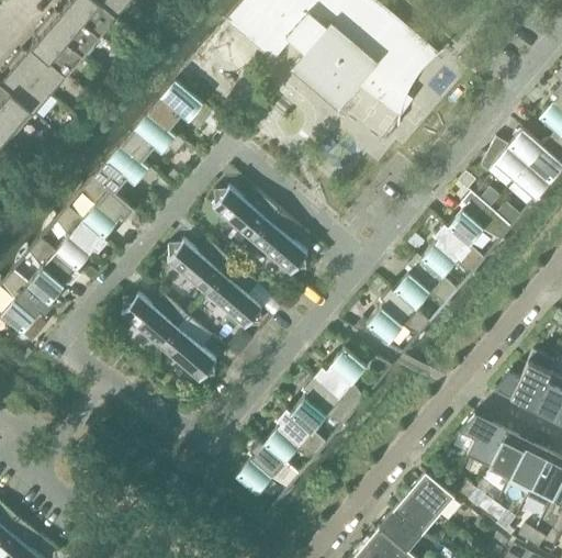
[(93,0),(71,0),(65,8),(89,29),(100,38),(116,20),(93,0)]
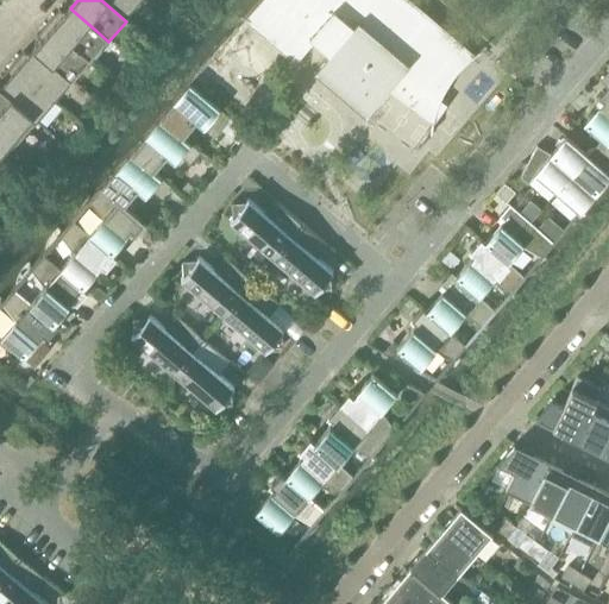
[(143,0),(101,0),(126,21),(143,0)]
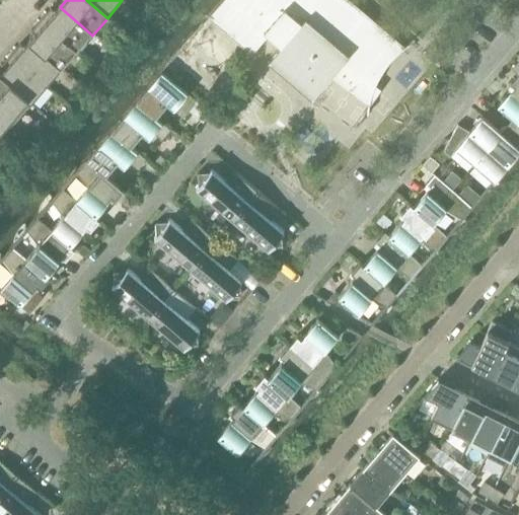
[(404,52),(344,0),(224,0),(208,20),(251,58),(269,38),(282,49),(268,64),(311,101),(329,81),(369,109),(381,92),(375,88),(379,81),(384,73),(389,66),(394,61),(399,56),(404,52)]
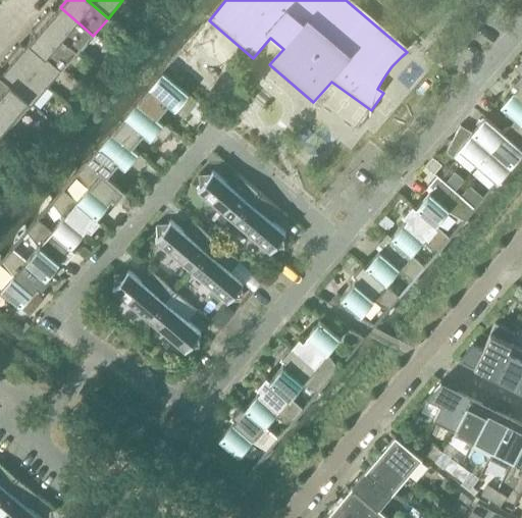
[(83,27),(60,7),(51,18),(47,15),(41,22),(77,53),(93,36),(83,27)]
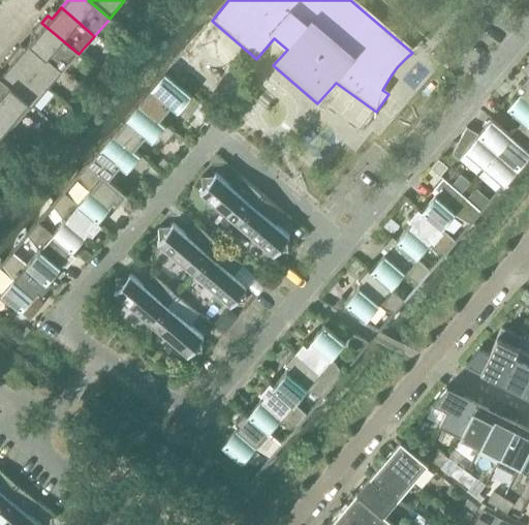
[(41,23),(35,30),(39,33),(30,44),(63,72),(79,54),(41,23)]
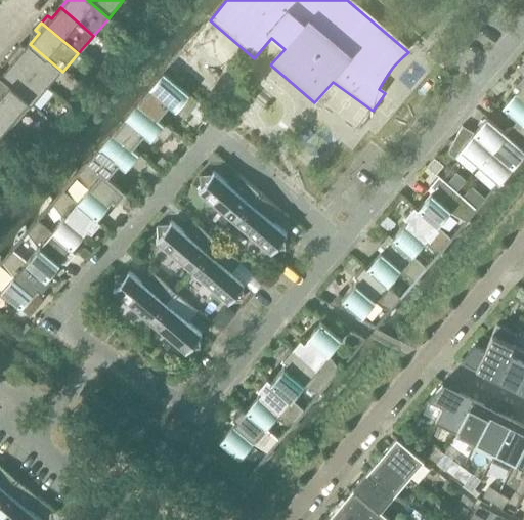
[(62,72),(30,44),(19,55),(16,51),(10,58),(47,89),(62,72)]
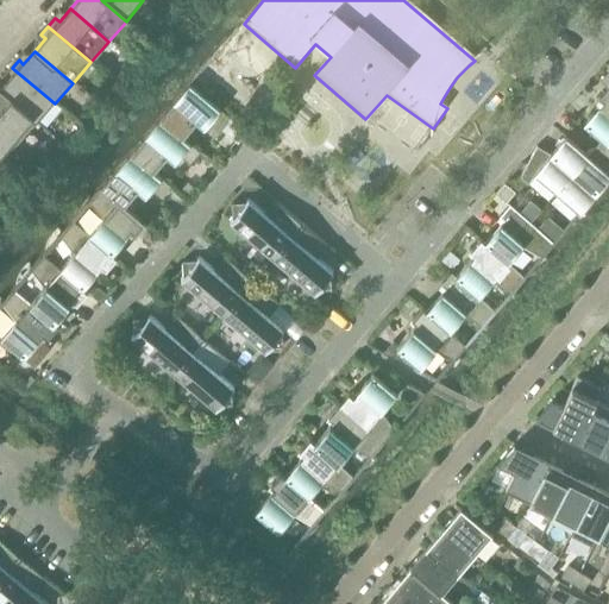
[(12,68),(6,76),(10,80),(0,90),(0,93),(33,121),(31,123),(33,125),(36,126),(55,104),(12,68)]
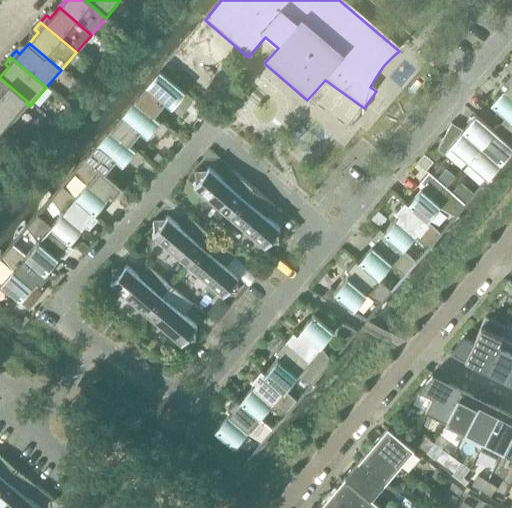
[(159,73),(134,102),(154,119),(165,106),(171,111),(176,105),(184,112),(193,102),(159,73)]
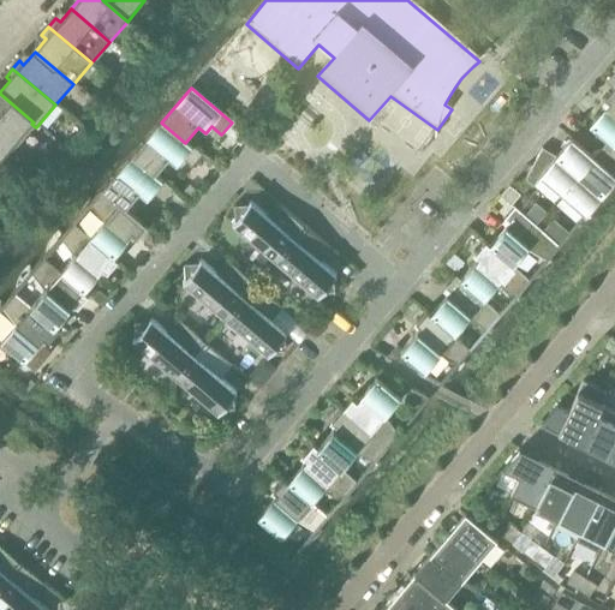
[(605,147),(614,151),(614,149),(614,93),(604,106),(609,109),(589,132),(605,147)]
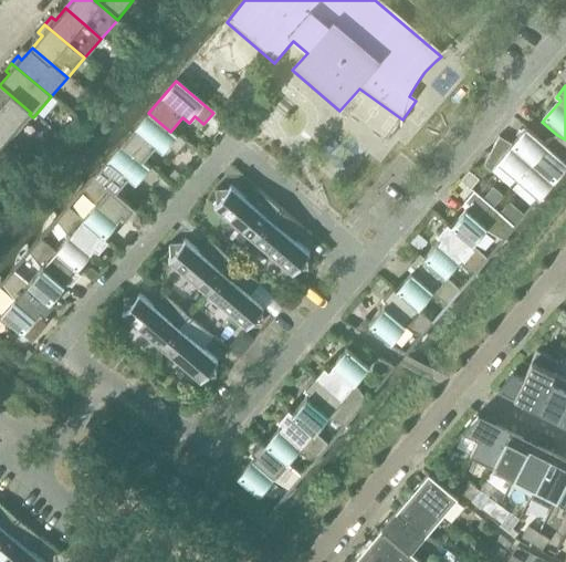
[(0,120),(14,132),(29,114),(31,113),(0,86),(0,120)]
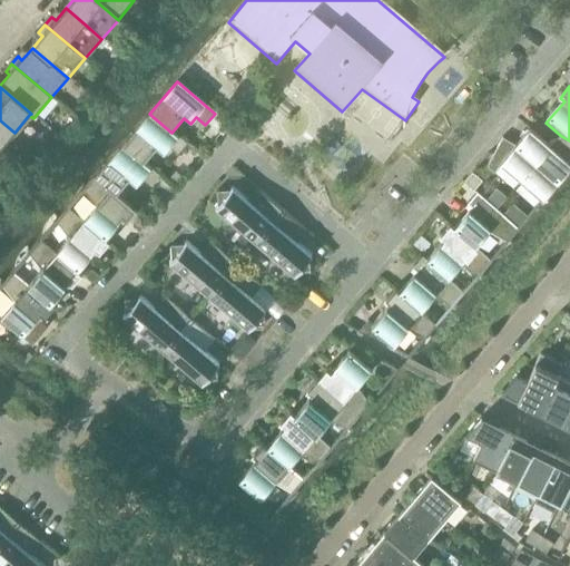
[(187,145),(172,133),(149,114),(121,146),(144,165),(144,164),(156,150),(163,156),(168,149),(177,157),(187,145)]
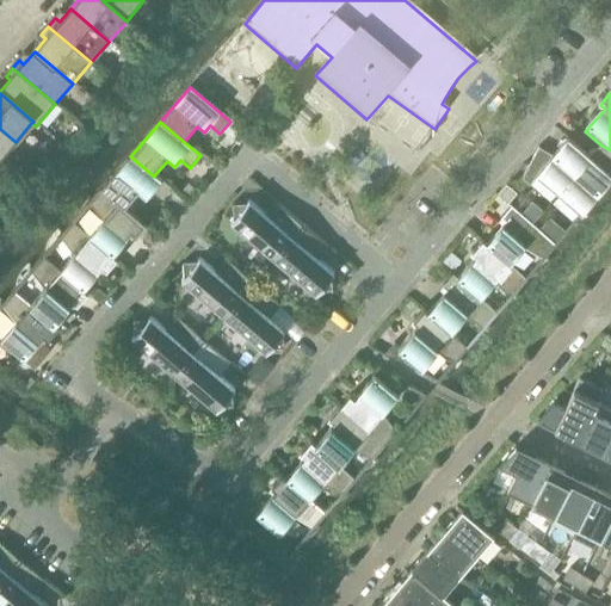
[(0,159),(16,142),(0,129),(0,159)]
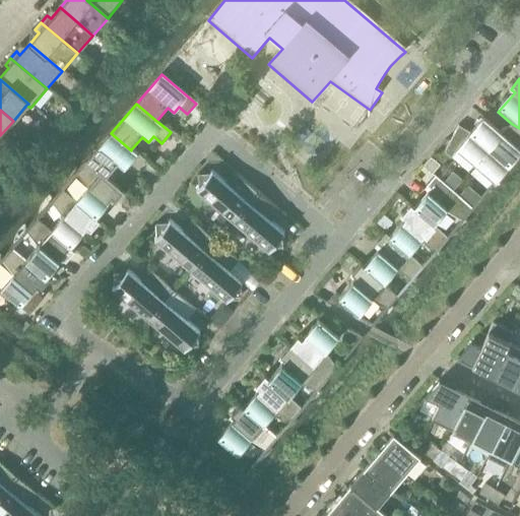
[(451,159),(457,152),(475,169),(503,136),(502,136),(483,120),(468,137),(459,129),(460,128),(458,128),(444,153),(451,159)]
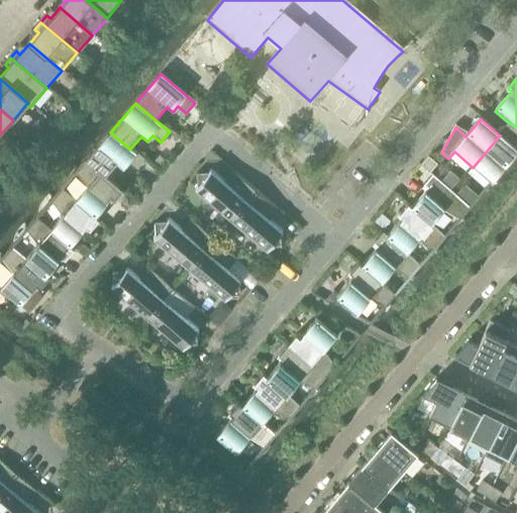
[(473,168),(484,177),(492,184),(516,154),(516,127),(509,123),(499,135),(500,135),(473,168)]
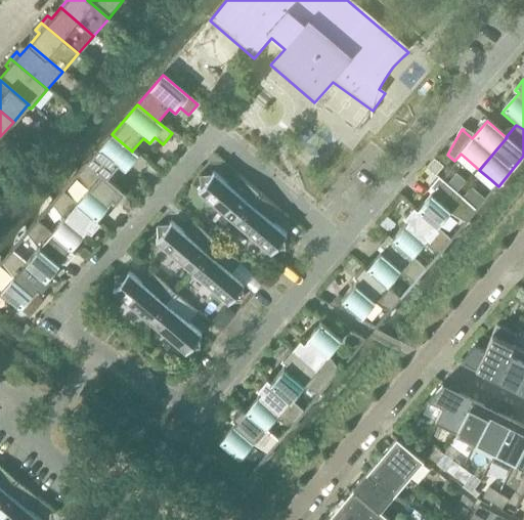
[(146,163),(132,150),(132,152),(112,134),(87,164),(107,181),(107,180),(119,168),(125,173),(130,167),(138,173),(146,163)]
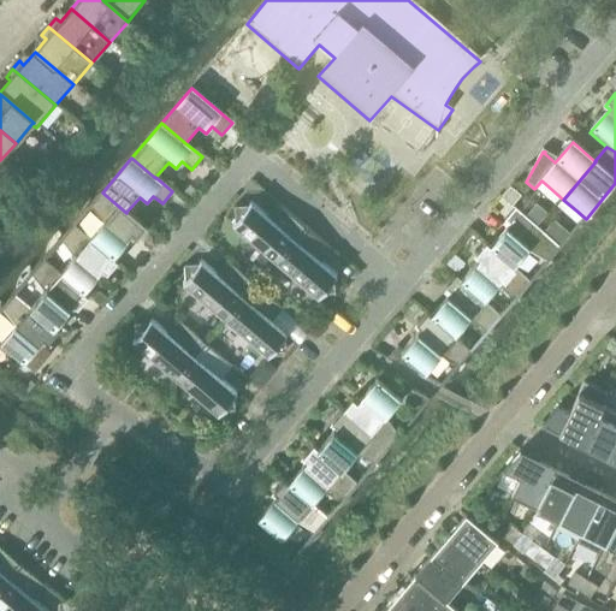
[(513,208),(521,197),(510,189),(502,200),(513,208)]
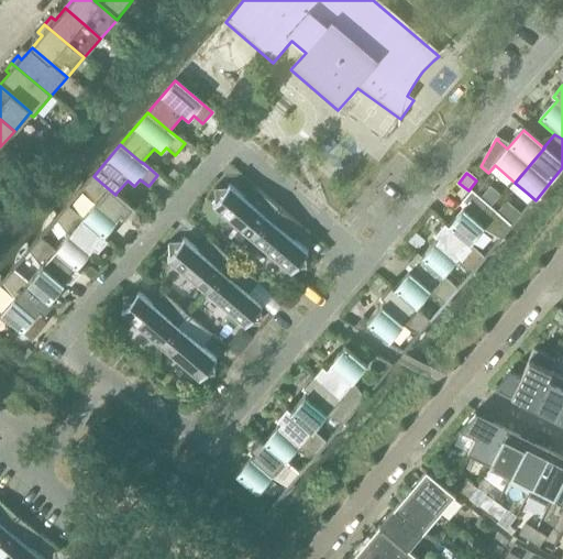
[(95,206),(83,220),(81,221),(103,240),(105,239),(121,218),(125,221),(135,210),(116,194),(116,195),(94,176),(83,189),(95,206)]
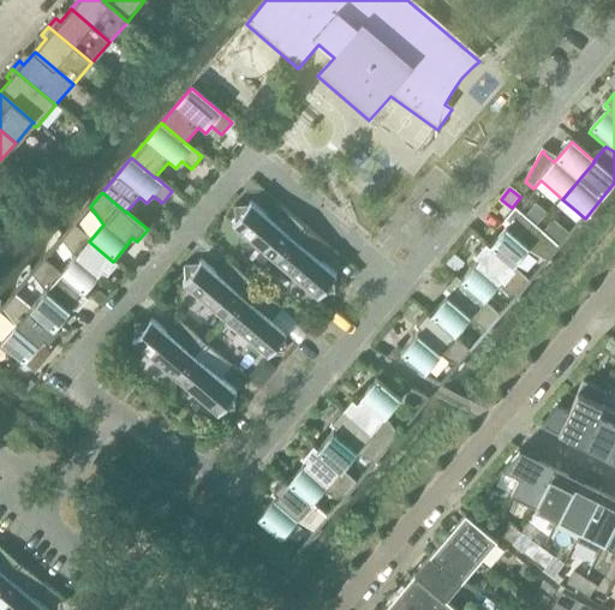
[(232,227),(275,264),(305,228),(282,209),(272,222),(251,205),(249,209),(234,210),(236,225),(232,227)]
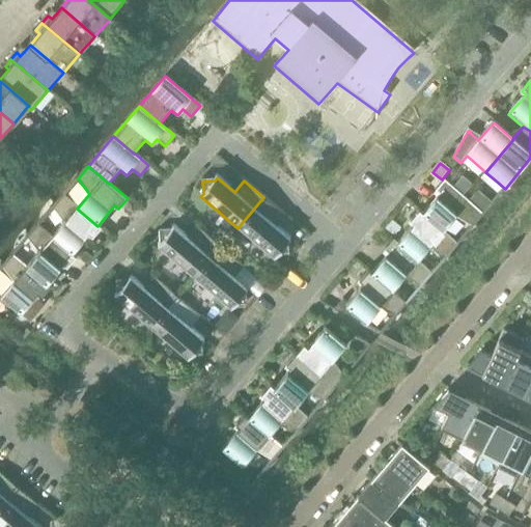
[(442,232),(443,231),(455,218),(472,227),(483,215),(445,182),(436,192),(439,195),(423,215),(422,216),(442,232)]
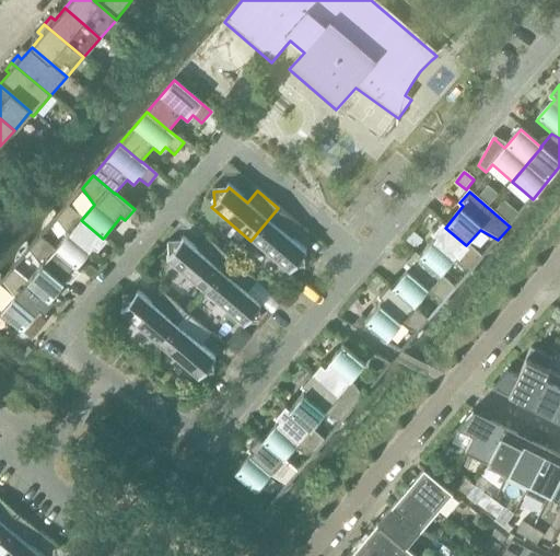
[(107,241),(104,238),(103,239),(81,220),(82,219),(67,206),(55,220),(68,235),(55,251),(55,252),(76,269),(77,268),(94,248),(97,252),(107,241)]
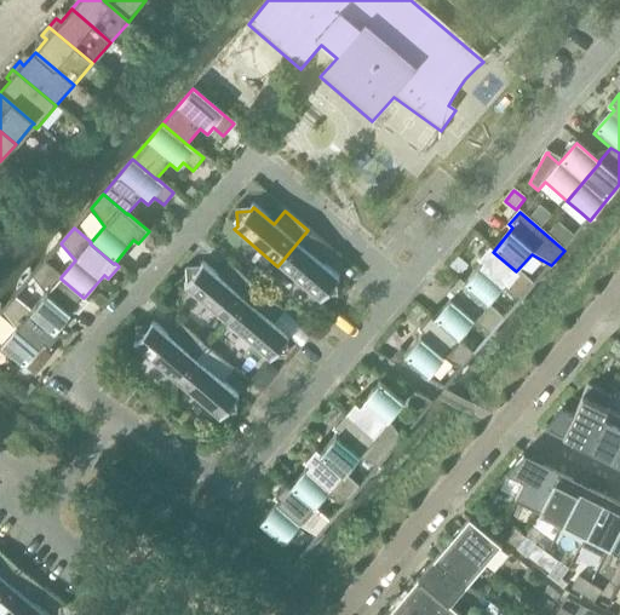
[(308,230),(277,266),(320,303),(323,299),(338,298),(337,283),(339,280),(319,263),(331,251),(308,230)]
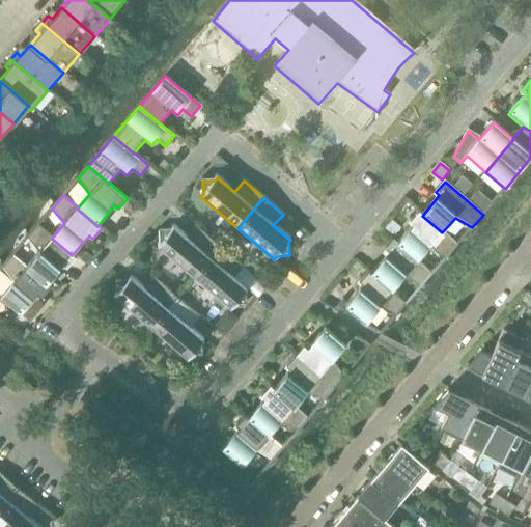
[(417,262),(418,261),(429,248),(447,257),(457,244),(443,231),(442,232),(422,216),(423,215),(419,212),(410,222),(414,225),(397,244),(397,246),(417,262)]
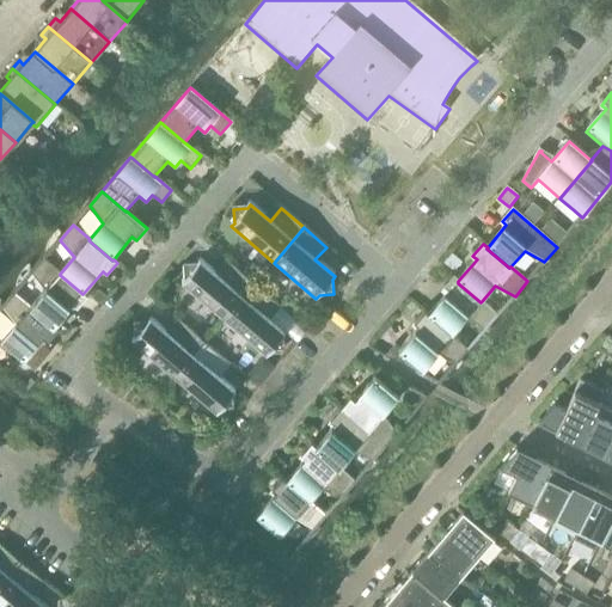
[(453,274),(461,265),(452,257),(445,267),(453,274)]
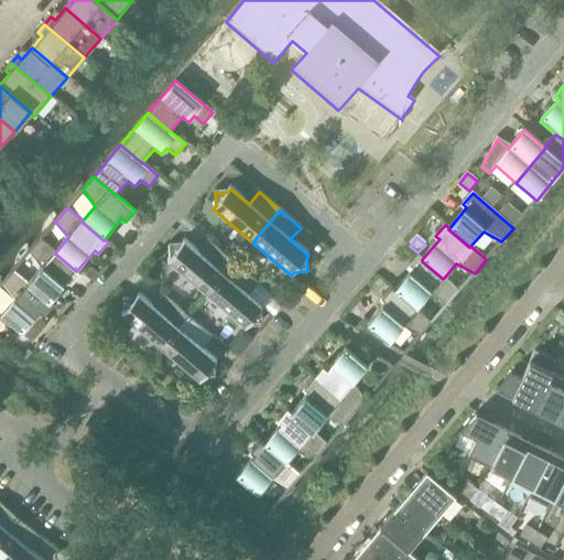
[(41,269),(29,284),(50,302),(67,282),(72,286),(82,273),(77,270),(76,271),(55,254),(55,252),(40,239),(29,252),(41,269)]
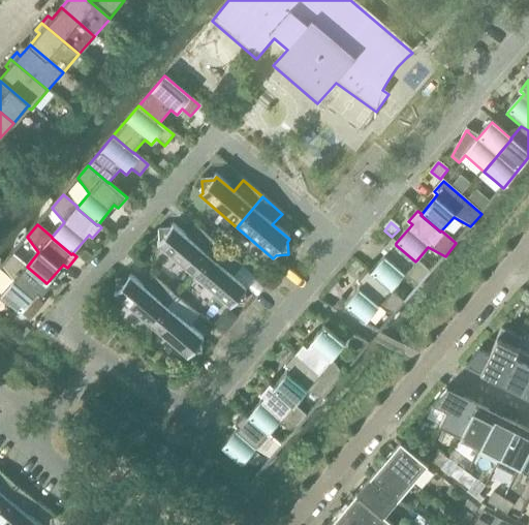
[(193,277),(219,247),(199,230),(190,242),(174,227),(170,229),(158,230),(159,243),(157,246),(193,277)]
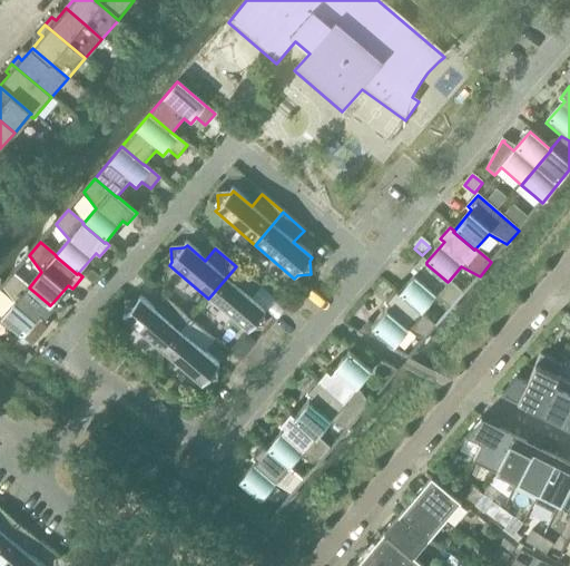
[(413,271),(416,274),(400,294),(399,295),(420,314),(421,313),(434,299),(452,309),(464,294),(449,281),(448,282),(426,264),(426,262),(423,259),(413,271)]
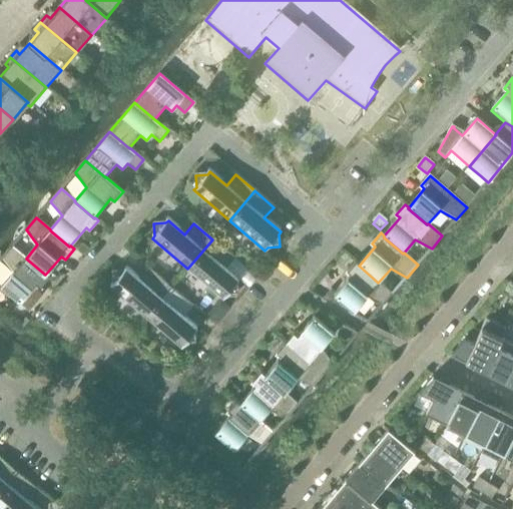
[(212,239),(187,269),(223,300),(225,297),(237,296),(236,284),(238,281),(222,267),(231,256),(212,239)]
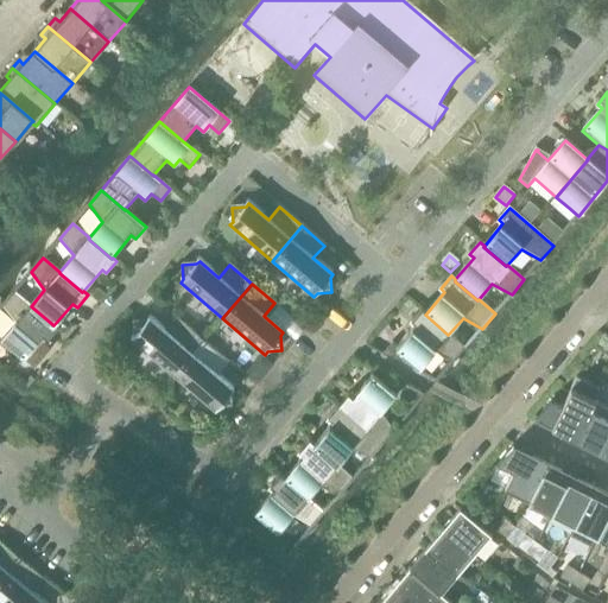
[(99,291),(92,299),(100,305),(106,297),(99,291)]
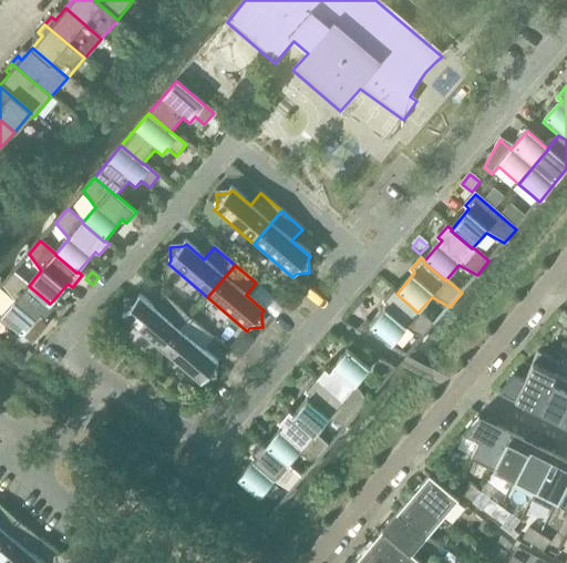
[(54,307),(50,304),(29,286),(13,273),(1,286),(14,303),(1,318),(32,346),(48,327),(42,323),(54,307)]
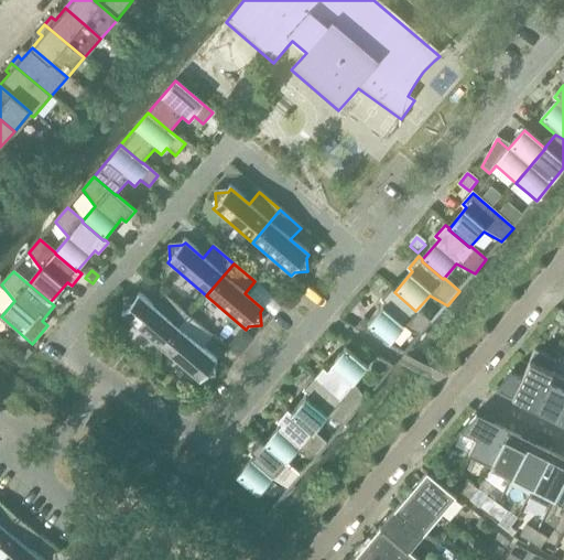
[(432,323),(416,310),(415,311),(394,292),(396,291),(391,288),(381,299),(386,303),(368,323),(364,320),(355,331),(383,345),(387,341),(389,343),(402,326),(421,336),(432,323)]
